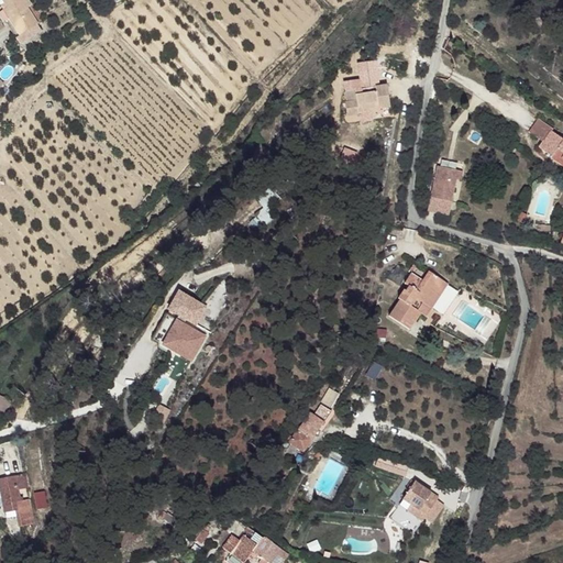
[(31,1),(30,0),(6,0),(9,3),(0,8),(8,21),(30,6),(26,2),(31,1)]
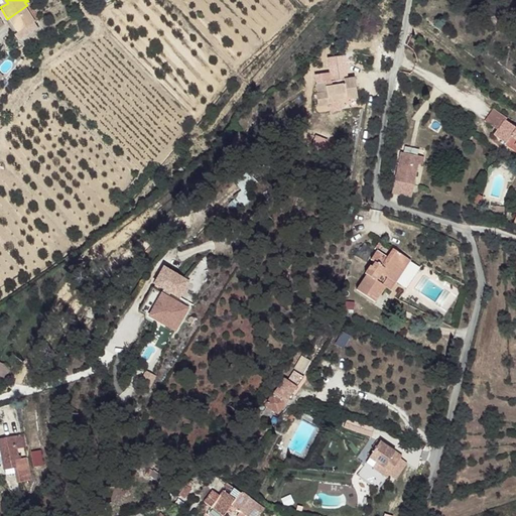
[(35,19),(27,5),(7,19),(13,31),(35,19)]
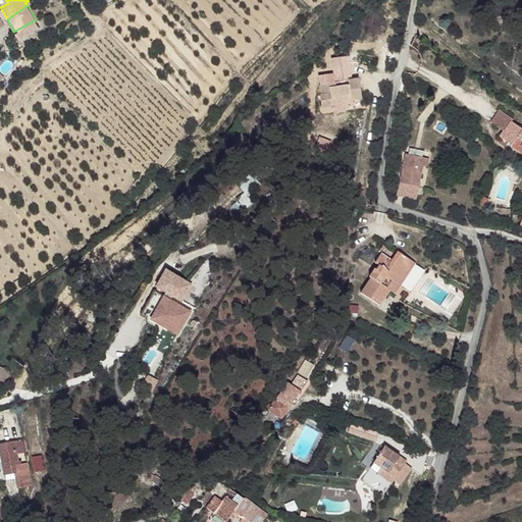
[(349,70),(332,72),(334,88),(328,89),(329,95),(319,96),(321,108),(331,107),(330,102),(345,100),(359,97),(360,96),(358,82),(357,77),(350,79),(349,70)]
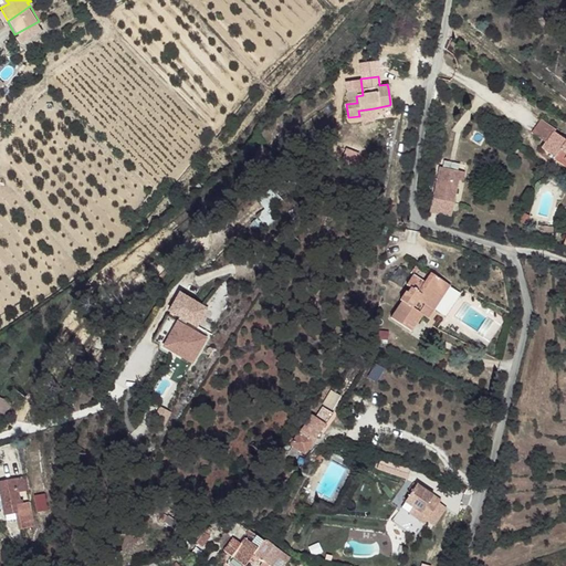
[(374,115),(374,108),(358,111),(359,116),(359,117),(374,115)]
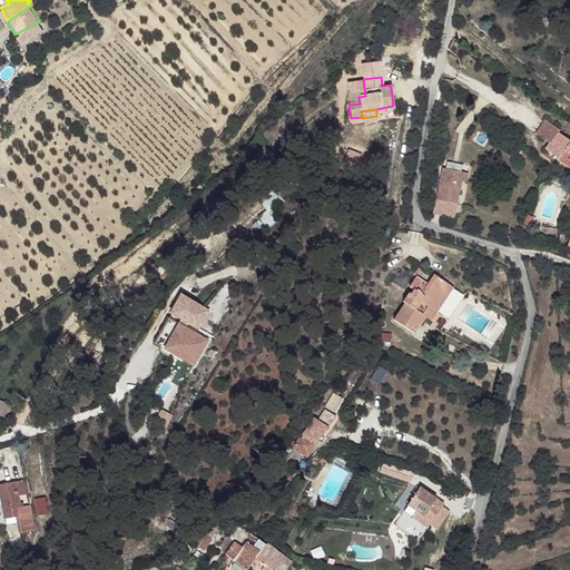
[(560,129),(548,120),(537,134),(549,144),(558,133),(560,129)]
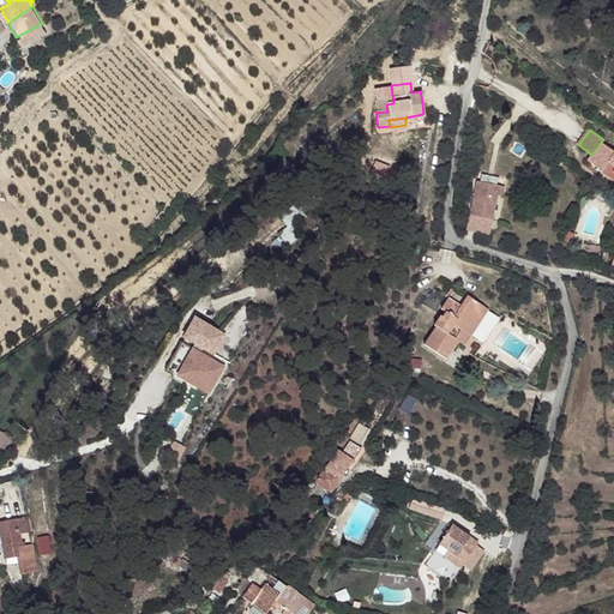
[(613,151),(601,143),(591,155),(588,161),(600,170),(613,151)]
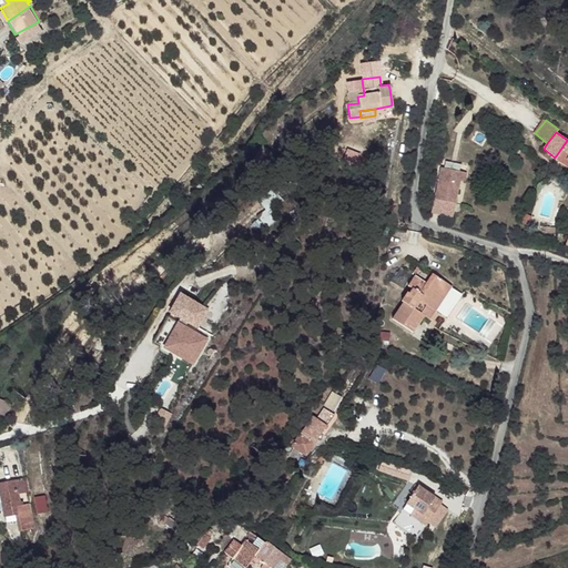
[(567,139),(567,140),(555,158),(561,162),(566,156),(567,158),(567,139)]
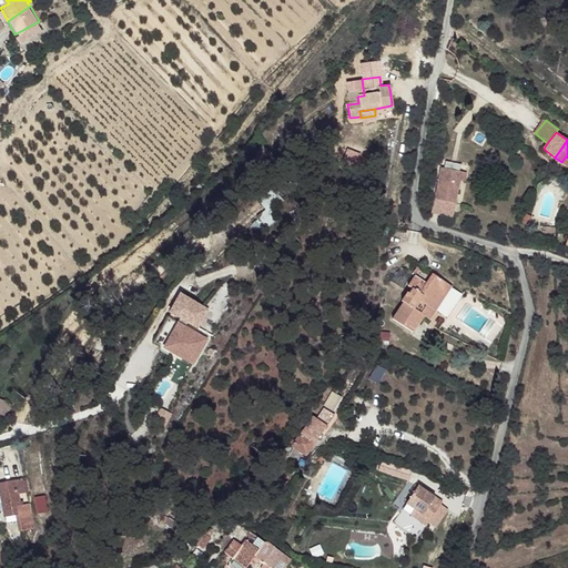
[(462,169),(440,163),(433,195),(453,201),(458,178),(462,169)]
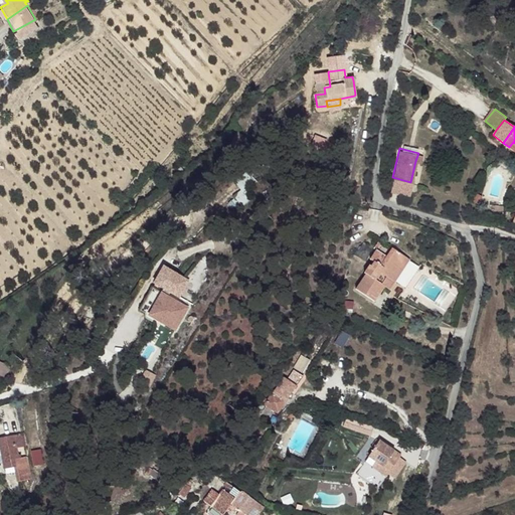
[(229,195),(235,206),(251,198),(245,187),(253,183),(246,170),(233,177),(239,189),(229,195)]
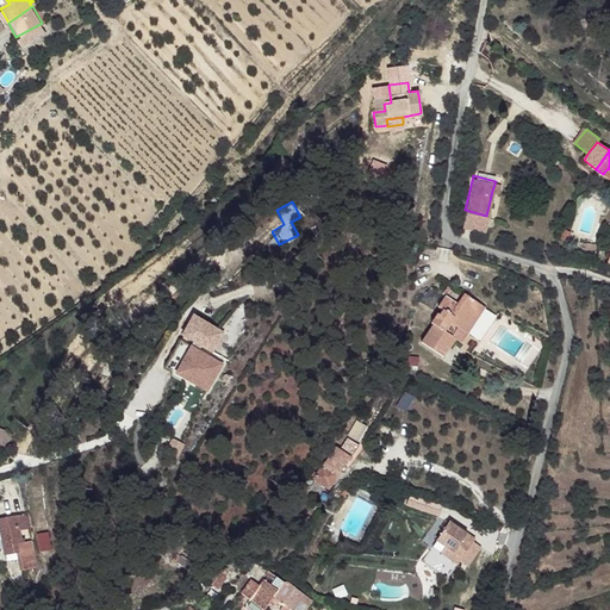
[(358,230),(350,228),(346,242),(353,244),(358,230)]
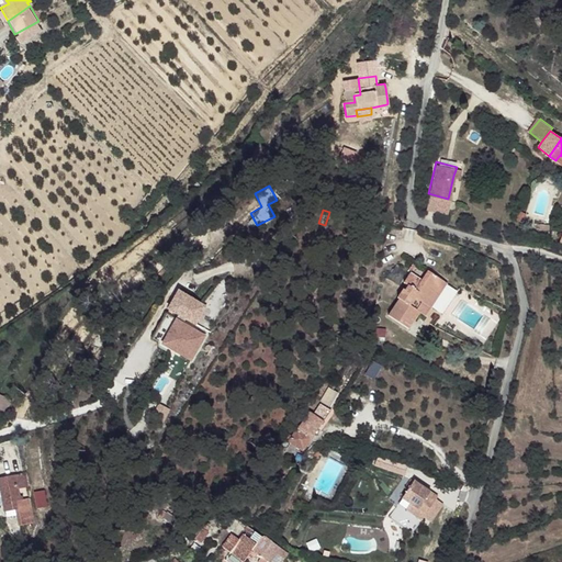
[(440,278),(427,269),(420,277),(409,270),(404,278),(408,282),(405,288),(403,285),(397,294),(400,296),(388,313),(408,327),(419,310),(417,308),(423,301),(426,303),(437,288),(435,285),(440,278)]
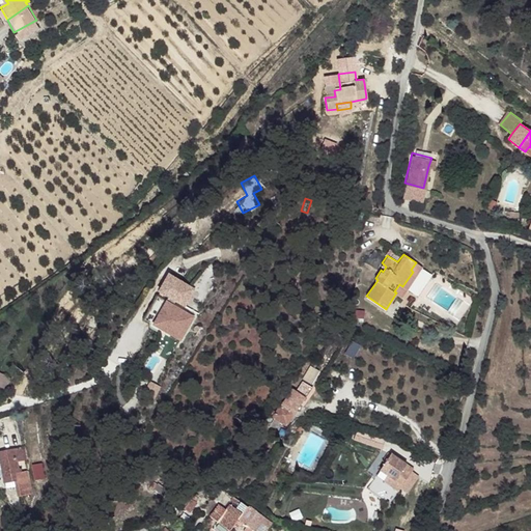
[(420,266),(416,262),(411,270),(413,272),(402,286),(399,284),(394,291),(396,292),(400,296),(420,266)]
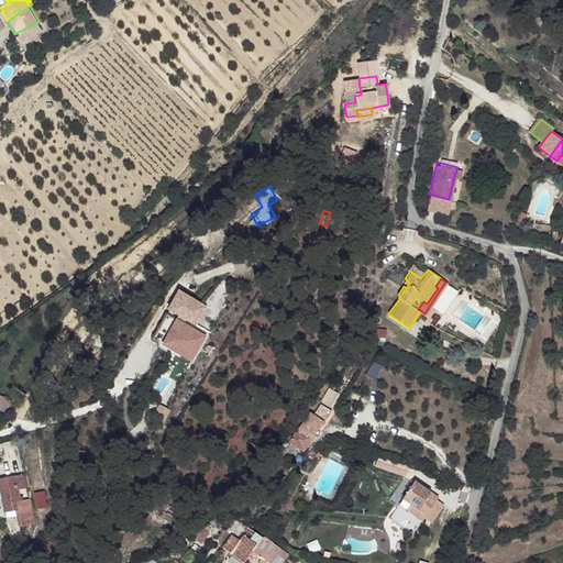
[(195,329),(159,302),(142,324),(177,352),(195,329)]
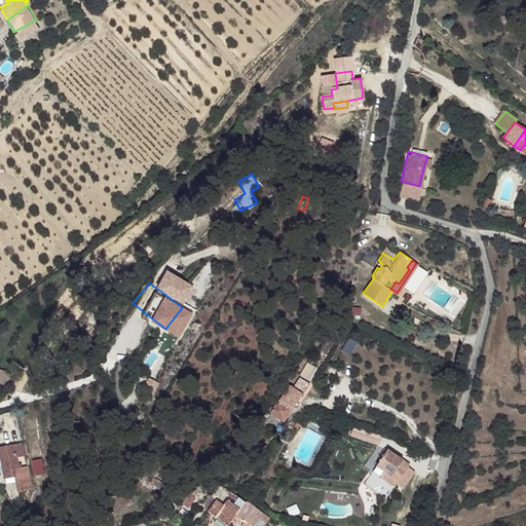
[(0,367),(0,392),(11,375),(0,367)]
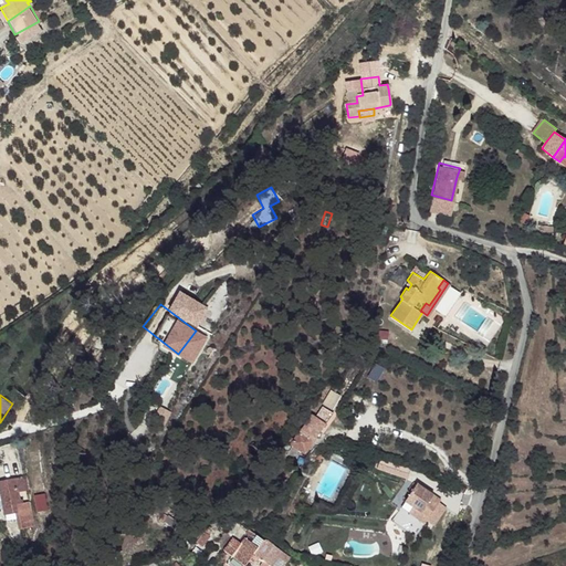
[(327,398),(322,395),(317,405),(322,407),(327,398)]
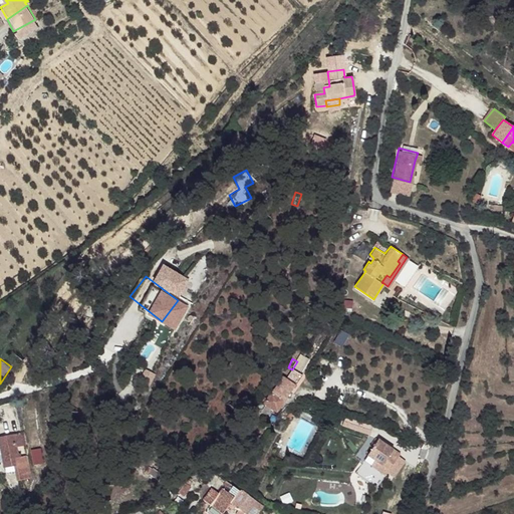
[(275,382),(269,379),(262,391),(267,394),(275,382)]
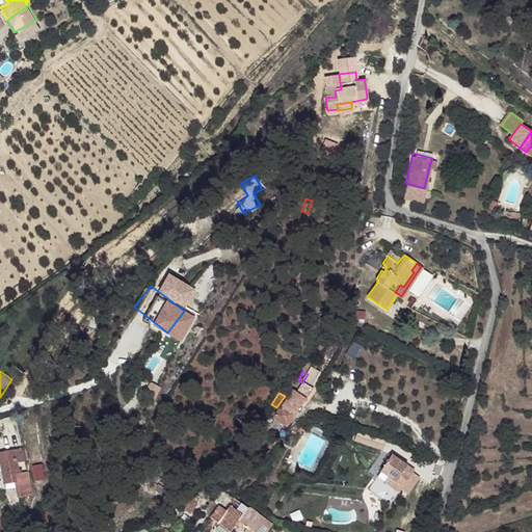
[(297,404),(285,396),(276,407),(272,413),(271,417),(284,425),(297,404)]
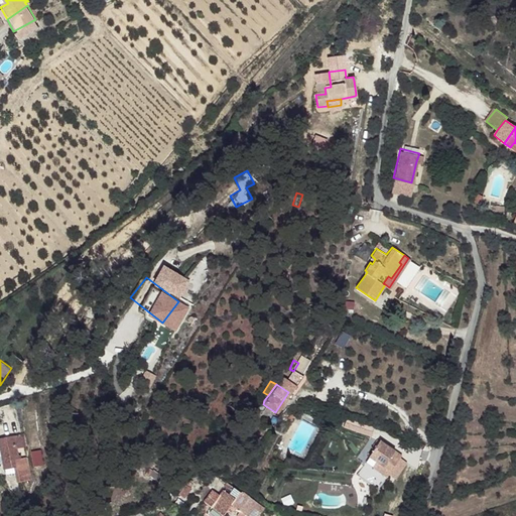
[(0,438),(1,441),(0,441),(0,459),(3,458),(5,465),(15,463),(17,463),(15,455),(17,455),(13,431),(0,433),(0,438)]
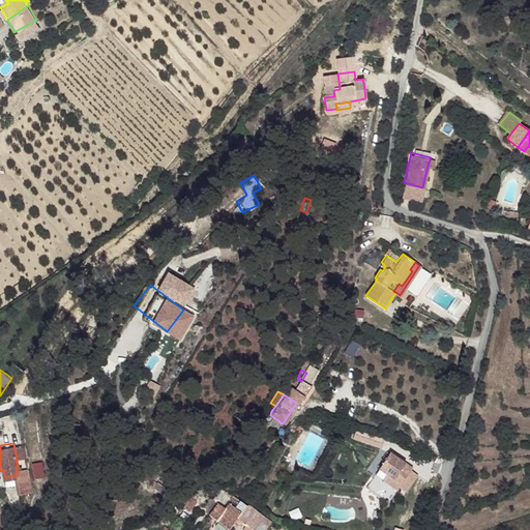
[(412,467),(390,450),(378,466),(386,473),(392,477),(388,483),(395,489),(412,467)]
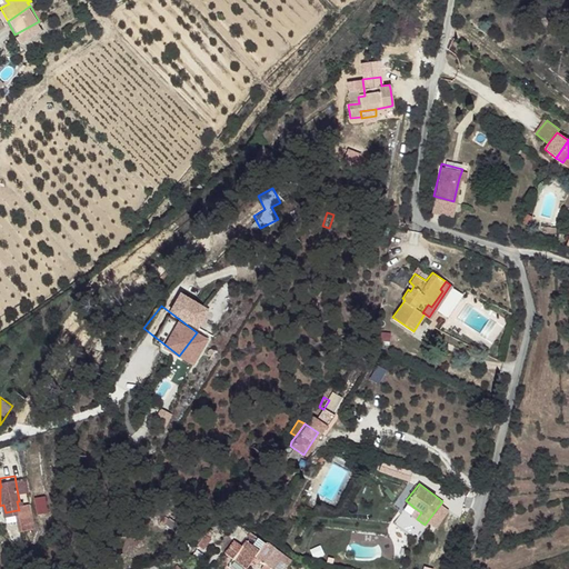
[(19,501),(17,501),(19,510),(17,510),(19,526),(35,523),(30,499),(19,501)]
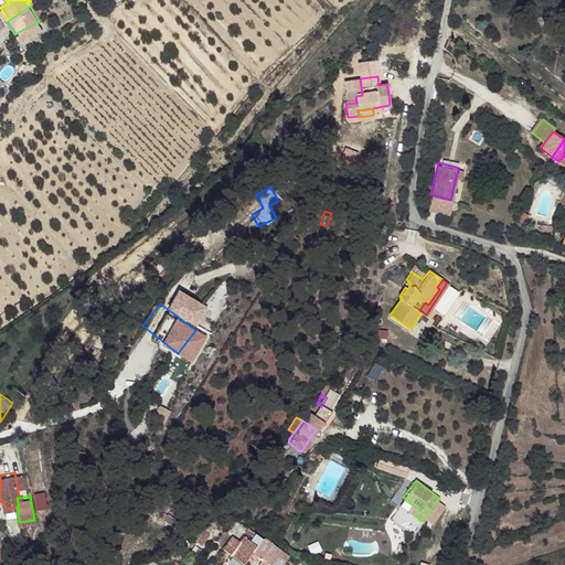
[(418,509),(412,504),(407,510),(414,515),(418,509)]
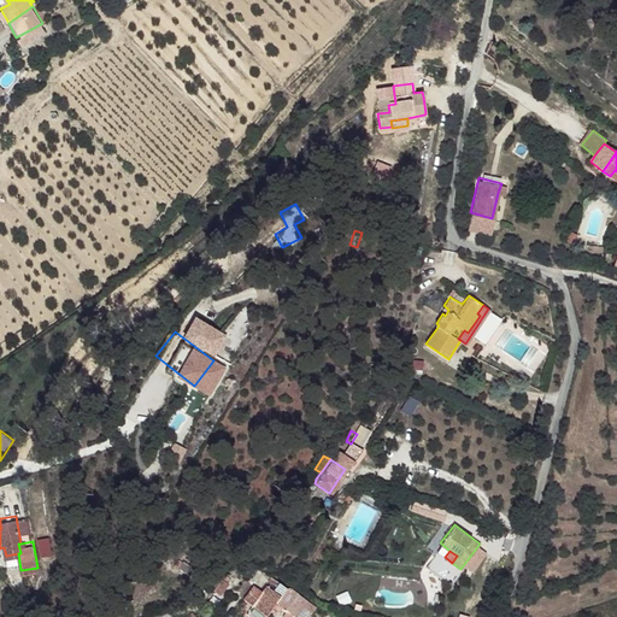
[(181,558),(174,554),(169,563),(175,568),(181,558)]
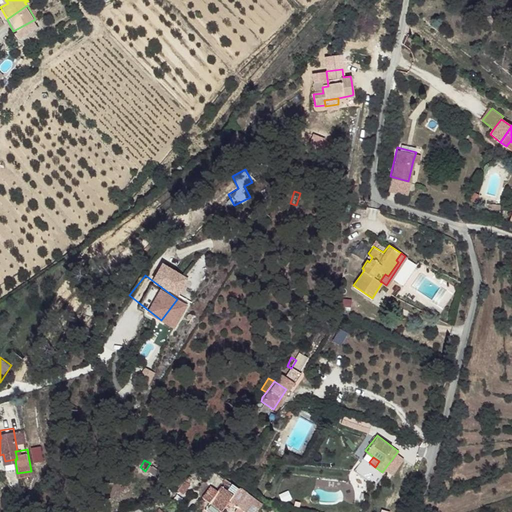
[(221,506),(229,497),(239,485),(232,479),(227,485),(223,482),(216,489),(211,485),(204,493),(221,506)]
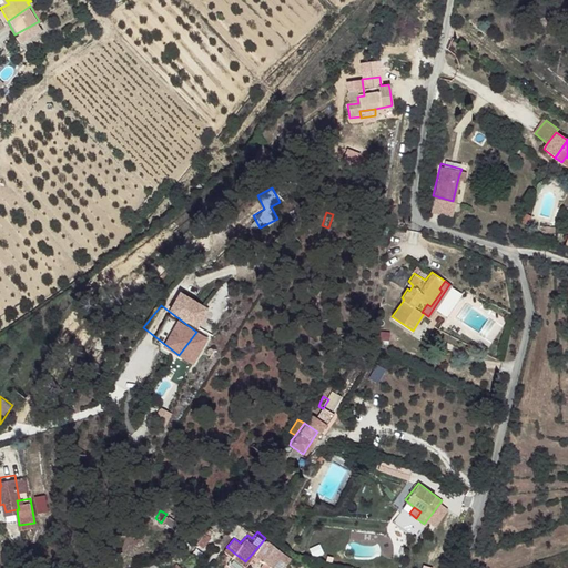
[(281,551),(265,538),(254,551),(261,557),(270,564),(277,555),(281,551)]
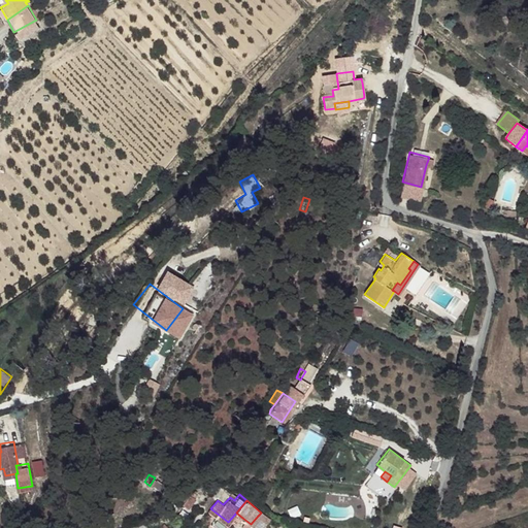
[(239,521),(242,518),(236,513),(228,522),(229,524),(234,518),(239,521)]
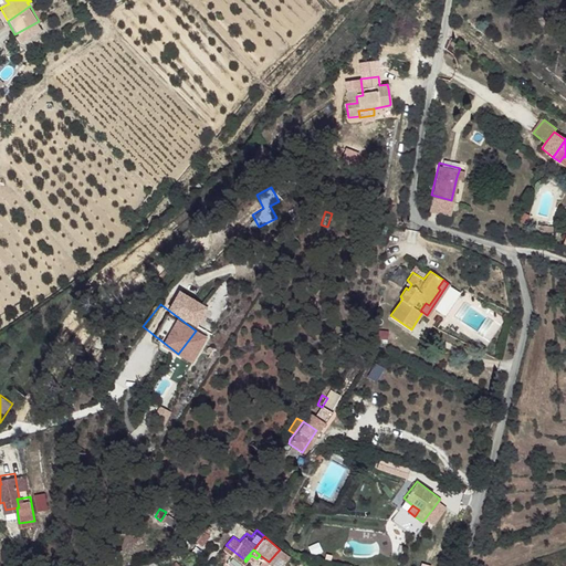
[(287,555),(280,549),(276,553),(284,559),(287,555)]
